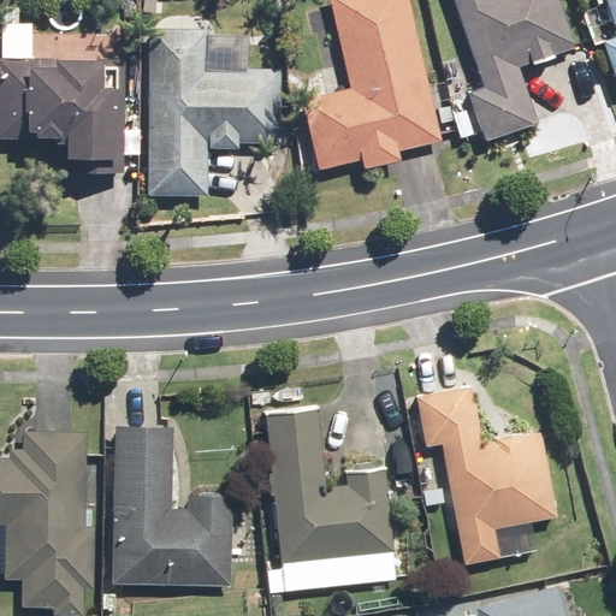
[(440,141),(407,0),(329,0),(349,86),(297,98),(314,171),(359,160),(361,167),(398,159),(396,152),(440,141)]
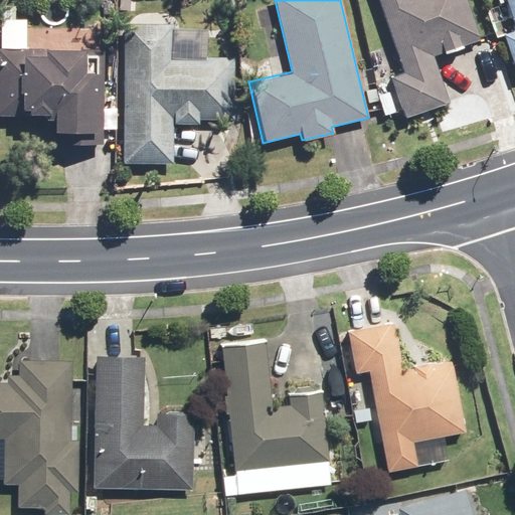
[(388,74),(402,118),(450,103),(434,55),(480,40),(467,0),(376,0),(399,71),(388,74)]
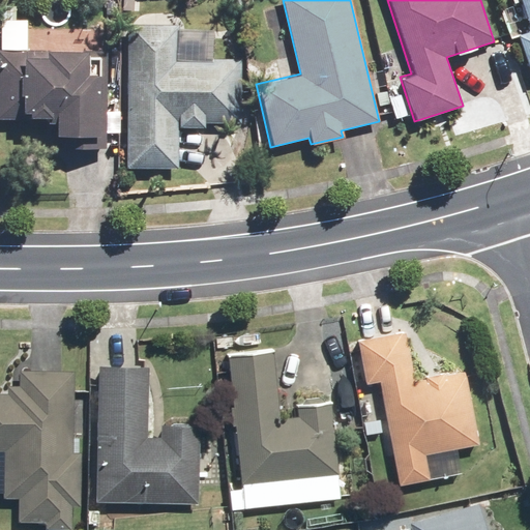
[(516,32),(529,77),(529,0),(518,0),(528,28),(516,32)]
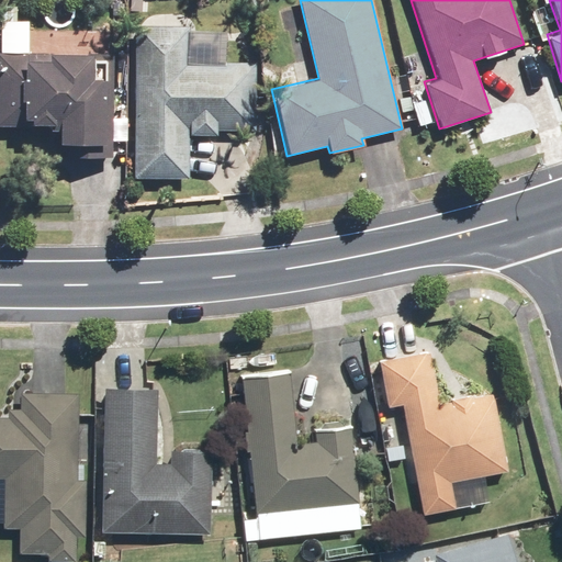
[(30,20),(0,19),(0,126),(56,127),(56,157),(111,157),(112,52),(29,51),(30,20)]
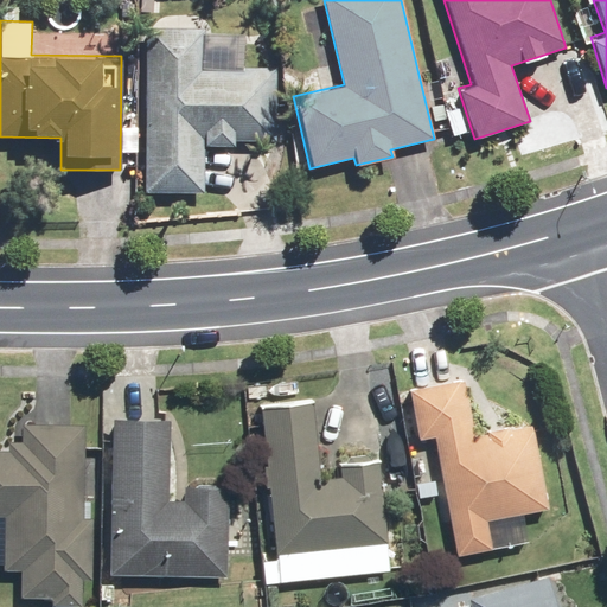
[(144,27),(140,193),(204,195),(204,147),(232,147),(232,140),(274,141),(275,68),(242,66),(243,30),(144,27)]
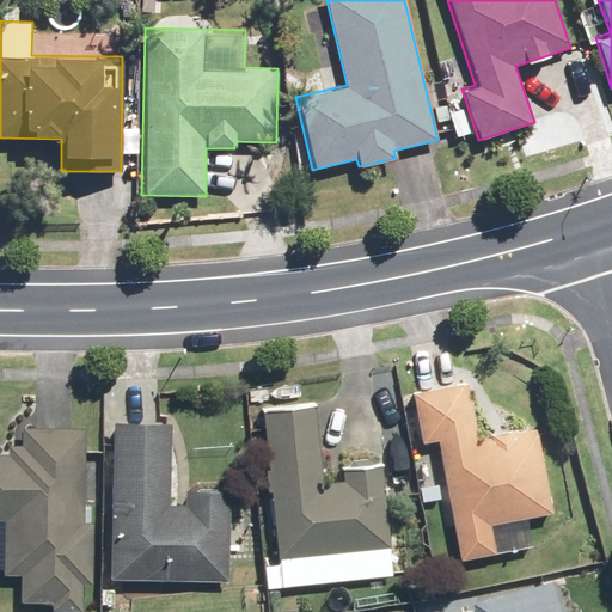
[(469,383),(411,392),(420,445),(435,442),(456,561),(531,548),(526,519),(551,514),(537,427),(478,436),(469,383)]
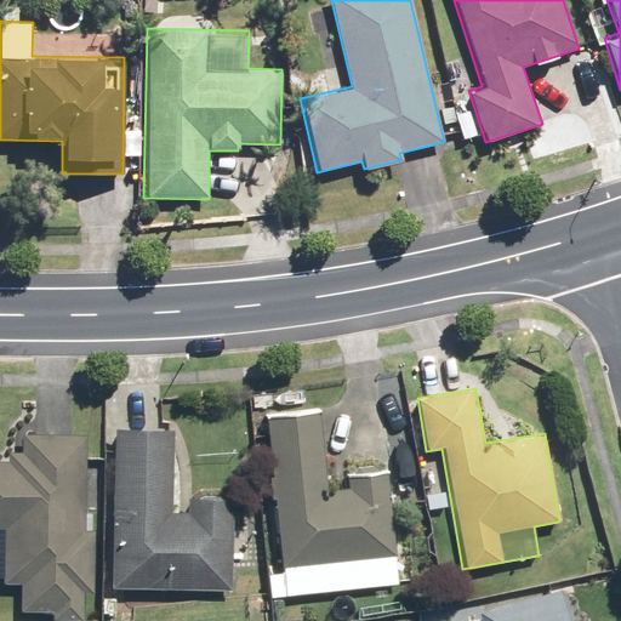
[(265,571),(268,598),(397,584),(385,469),(326,476),(319,410),(265,416),(281,570),(265,571)]
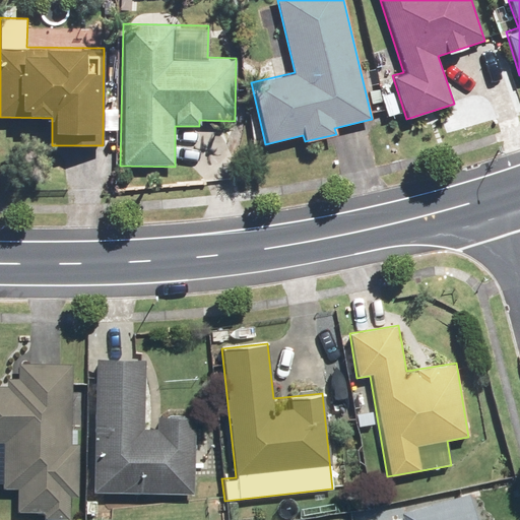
[(93,358),(90,493),(194,495),(195,417),(154,416),(154,428),(143,428),(144,360),(93,358)]
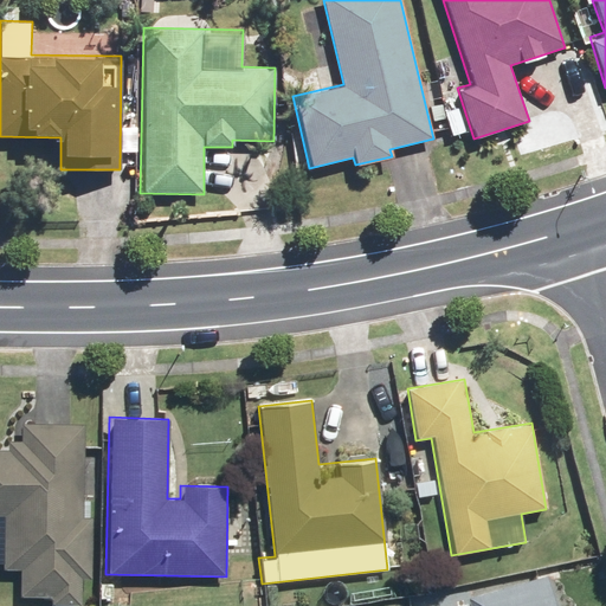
[(81,517),(83,424),(18,423),(18,450),(0,449),(0,516),(1,517),(0,571),(18,571),(18,595),(49,595),(49,605),(79,605),(79,578),(89,579),(90,519),(81,517)]
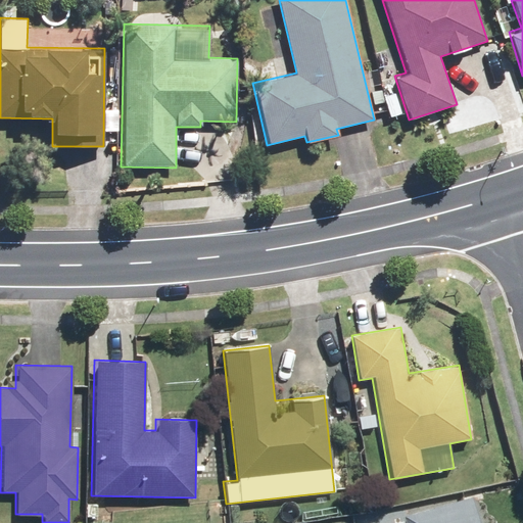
[(484,522),(485,522),(482,522),(478,522),(471,494),(400,514),(402,522),(484,522)]
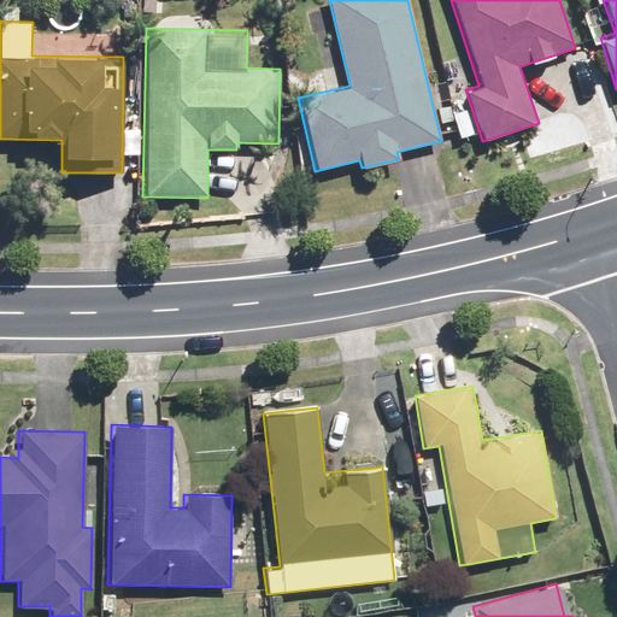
All buildings are outlined.
